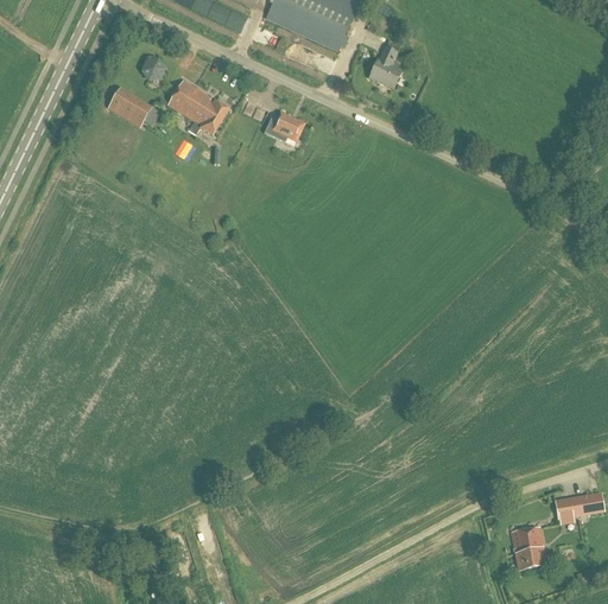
[(339,51),(360,1),(358,0),(272,0),(264,18),(339,51)]
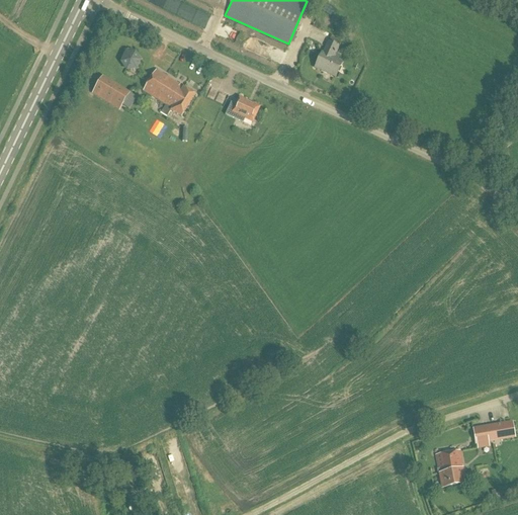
[(334,56),(339,44),(328,37),(322,50),(315,65),(335,75),(342,59),(334,56)]
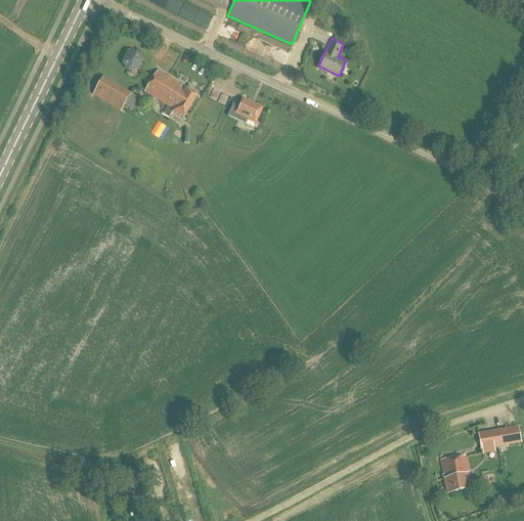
[(128,69),(138,68),(142,58),(136,50),(126,51),(122,60),(128,69)]
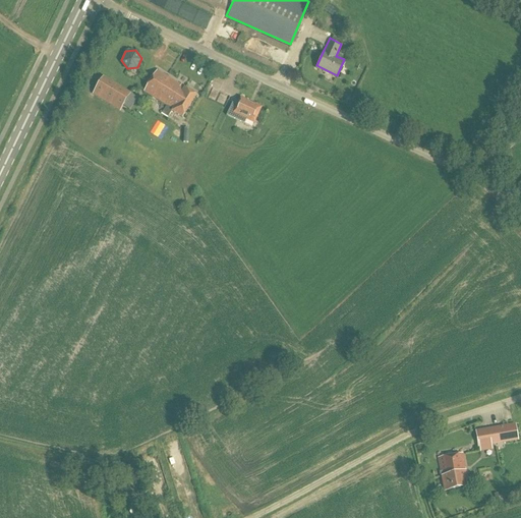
[(182,115),(195,93),(184,85),(185,84),(162,70),(157,67),(143,89),(166,103),(161,111),(167,115),(172,108),(182,115)]
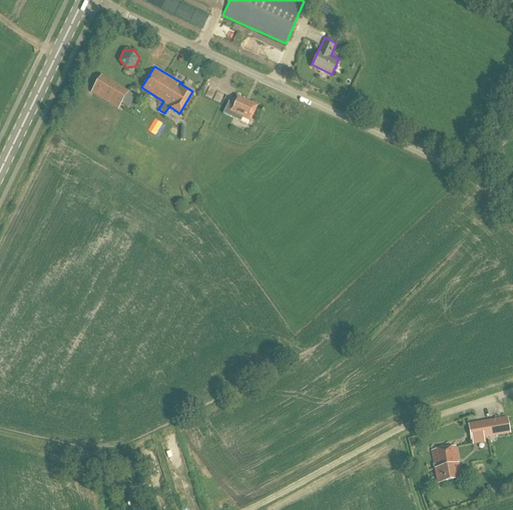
[(128,106),(135,93),(128,89),(101,73),(91,90),(118,107),(121,101),(128,106)]
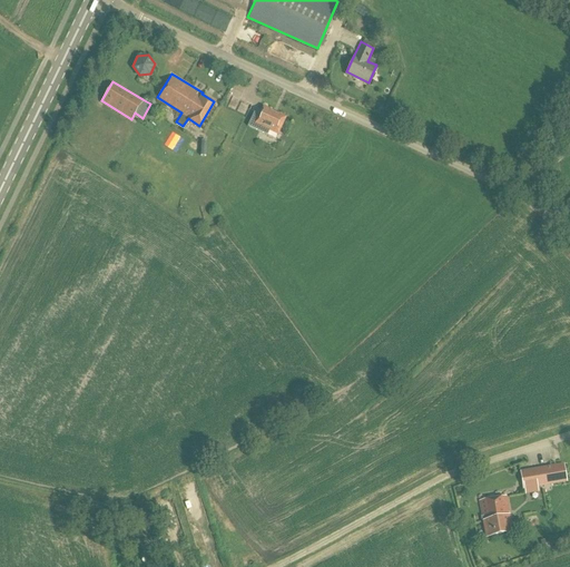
[(235,108),(245,113),(249,103),(241,98),(235,108)]
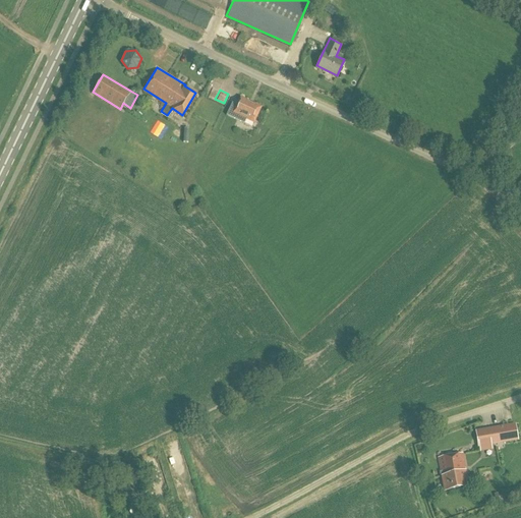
[(232,100),(226,113),(244,121),(246,117),(254,121),(262,105),(253,101),(248,98),(240,95),(236,102),(232,100)]
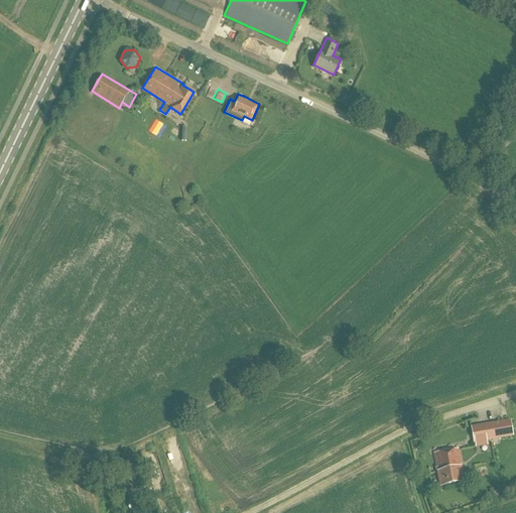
[(155,131),(163,136),(171,124),(163,119),(155,131)]
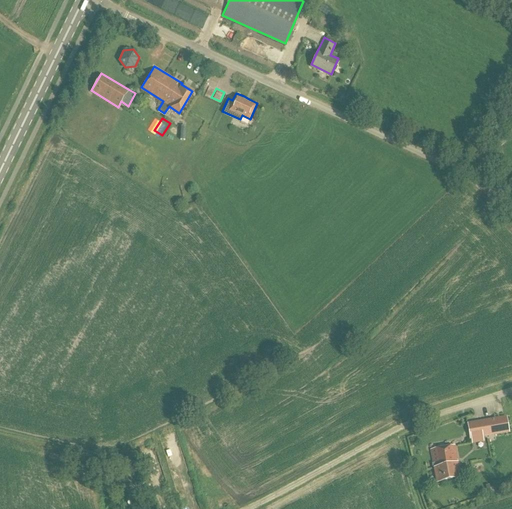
[(506,415),(483,419),(486,433),(509,429),(506,415)]
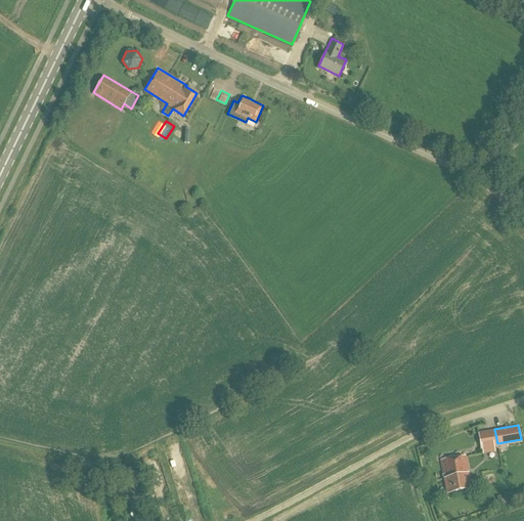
[(471,486),(468,471),(465,453),(440,459),(443,476),(447,492),(471,486)]
